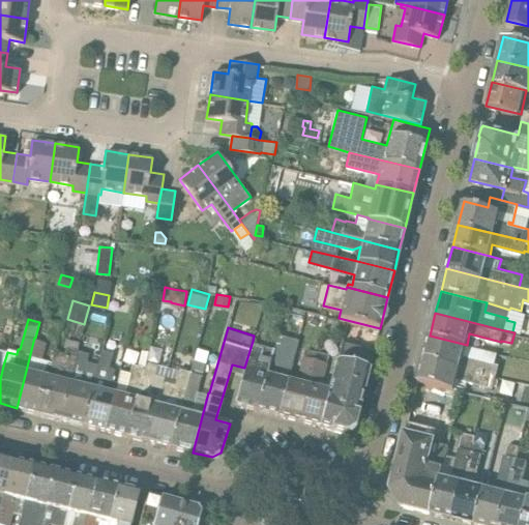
[(464,354),(467,345),(430,336),(424,357),(496,376),(500,363),(464,354)]
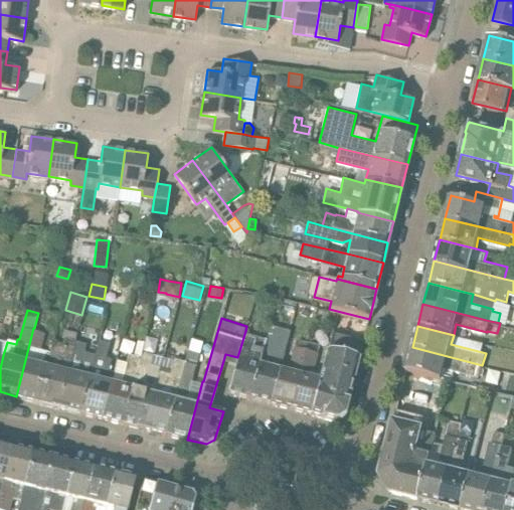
[(29,344),(30,344),(41,347),(46,331),(34,328),(33,328),(29,344)]
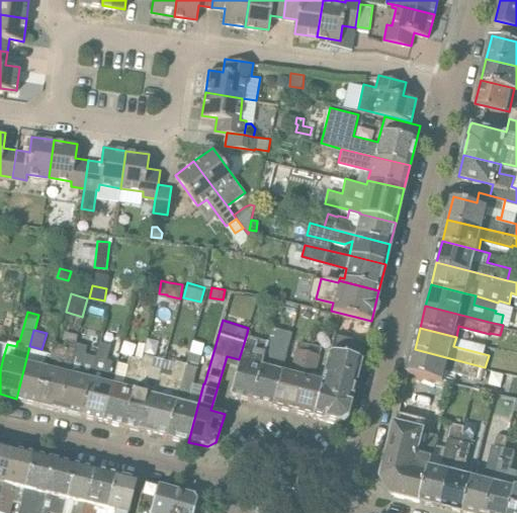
[(54,341),(52,352),(51,352),(38,404),(60,410),(68,374),(77,341),(78,334),(67,331),(65,338),(64,344),(54,341)]
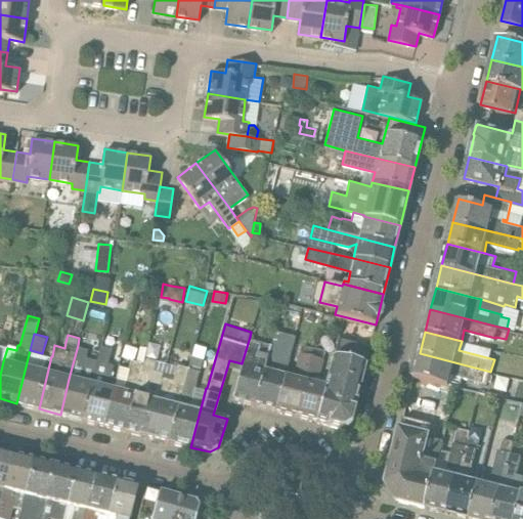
[(232,398),(255,404),(270,344),(270,343),(250,337),(242,363),(232,398)]
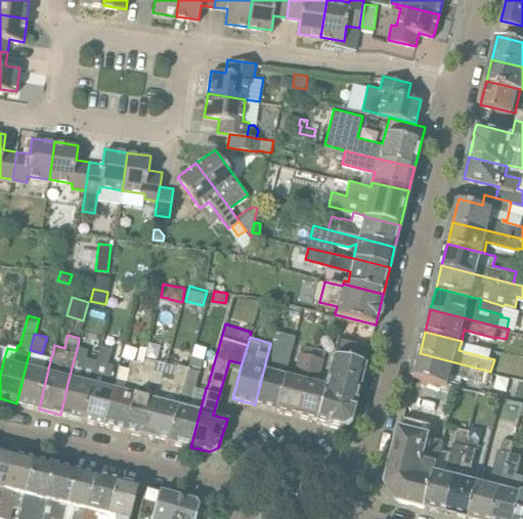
[(255,404),(275,409),(285,373),(286,370),(292,342),(273,337),(271,343),(270,343),(270,344),(255,404)]
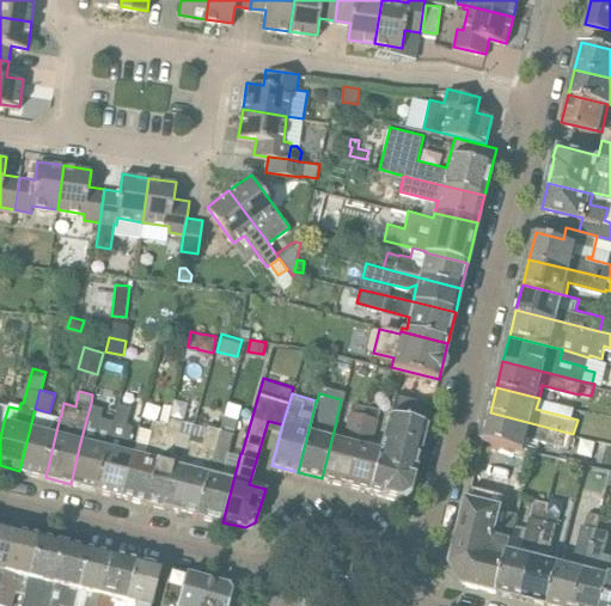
[(380,451),(371,491),(401,499),(409,494),(427,424),(432,403),(395,393),(390,415),(383,444),(380,451)]
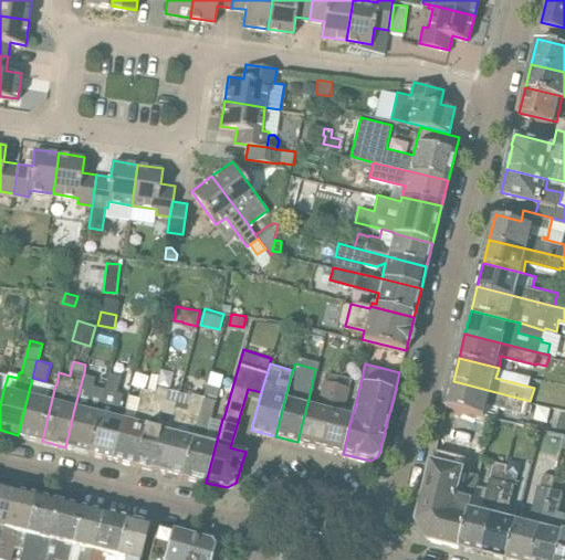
[(323,403),(323,407),(307,402),(297,442),(320,447),(338,372),(330,369),(327,379),(324,378),(318,401),(323,403)]
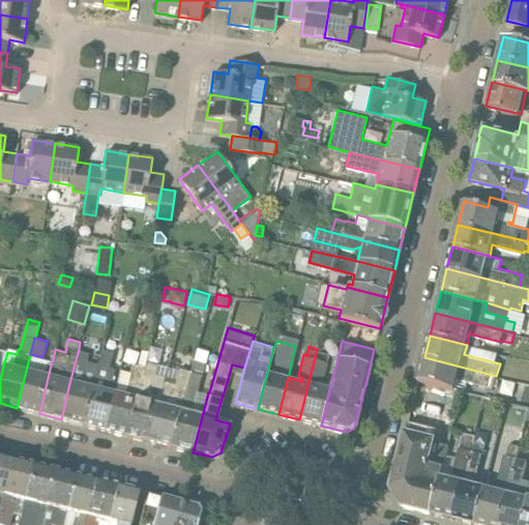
[(83,425),(105,430),(114,395),(117,380),(113,379),(116,368),(110,366),(114,351),(103,348),(98,362),(92,388),(83,425)]
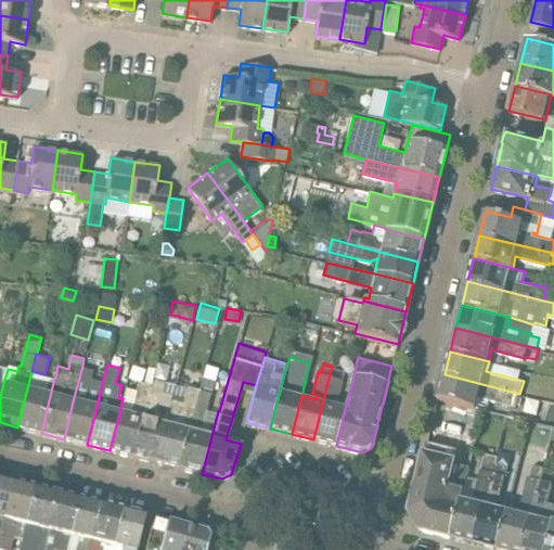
[(64,439),(87,445),(97,407),(103,380),(92,378),(94,369),(82,366),(73,401),(64,439)]
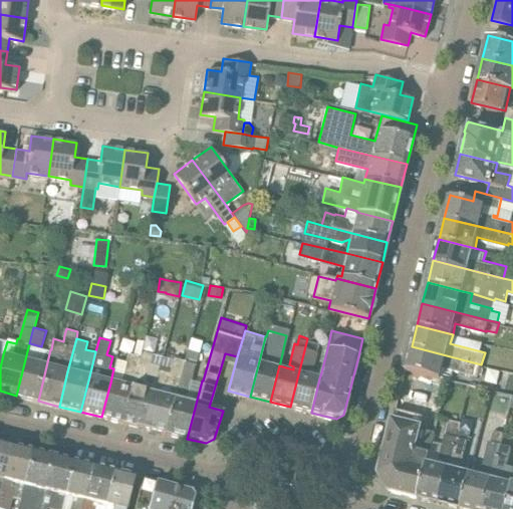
[(311,413),(319,378),(321,372),(317,371),(317,369),(313,368),(318,350),(317,349),(319,341),(307,338),(290,407),(311,413)]
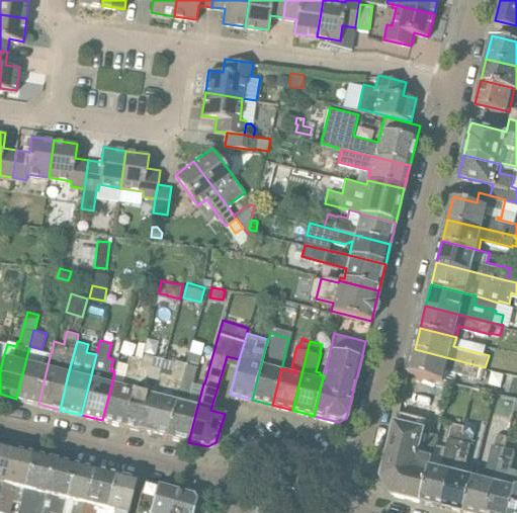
[(29,346),(16,399),(38,404),(51,352),(41,349),(30,346),(29,346)]
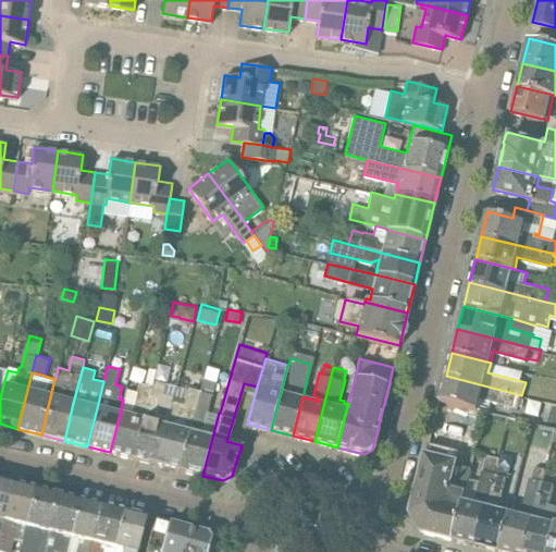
[(519,406),(521,395),(446,376),(440,400),(479,409),(482,397),(519,406)]
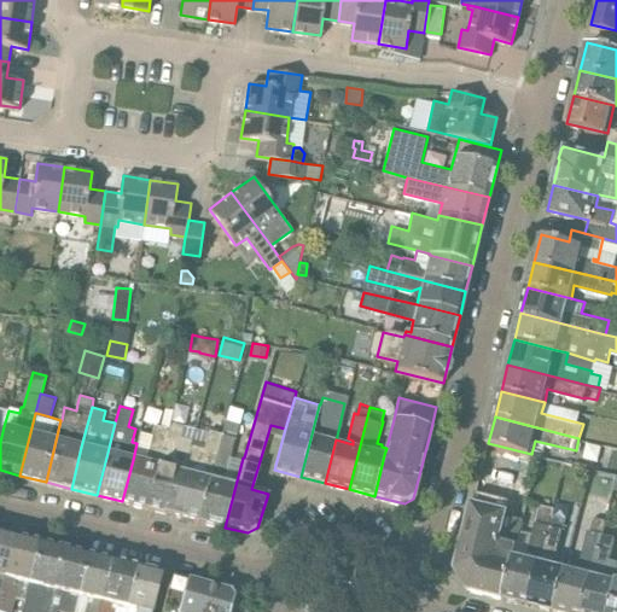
[(225,528),(236,485),(225,483),(232,455),(240,421),(226,418),(222,431),(216,450),(199,520),(225,528)]
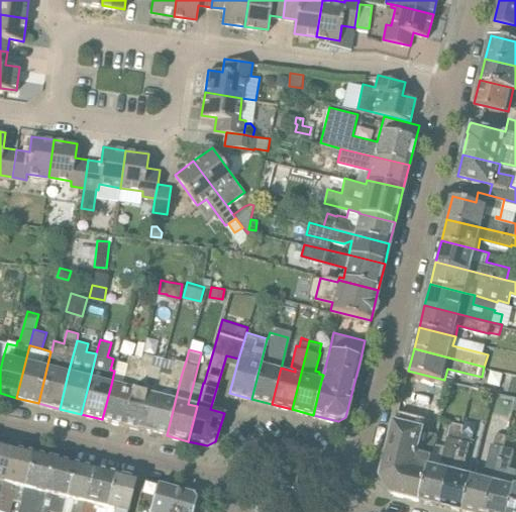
[(124,425),(145,430),(153,395),(162,366),(151,364),(155,354),(142,350),(141,356),(140,356),(132,390),(124,425)]
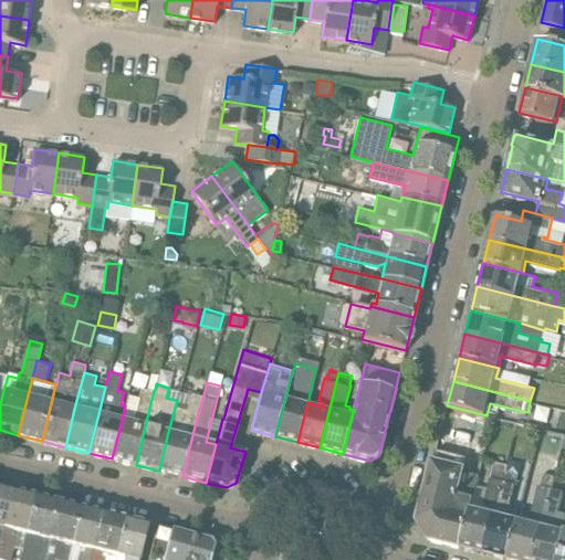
[(112,458),(136,465),(145,426),(154,390),(143,387),(140,395),(128,393),(125,405),(122,421),(112,458)]
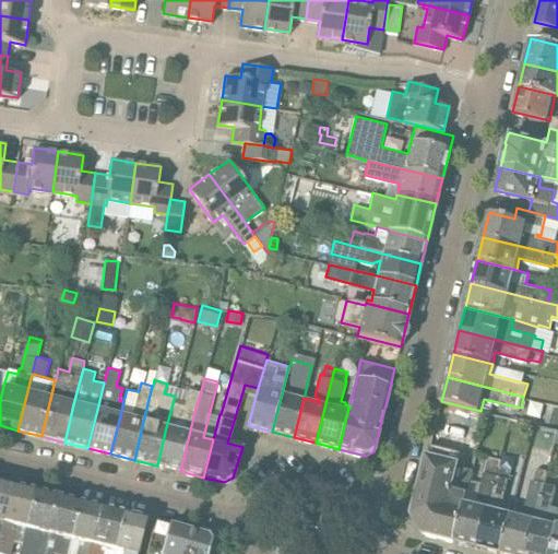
[(157,466),(180,471),(196,408),(201,390),(189,387),(186,399),(175,396),(166,427),(157,466)]
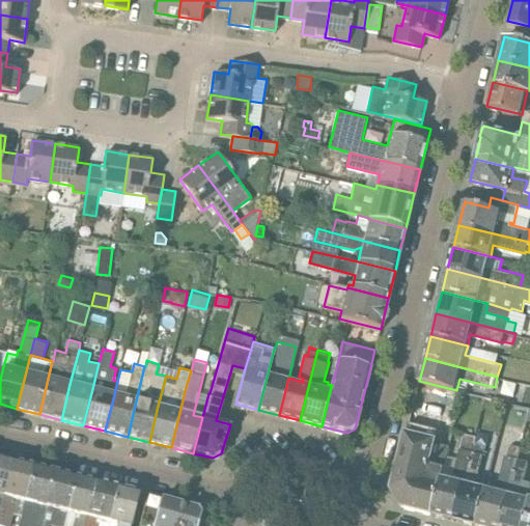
[(444,469),(450,444),(434,440),(437,428),(409,421),(392,487),(402,505),(433,513),(444,469)]
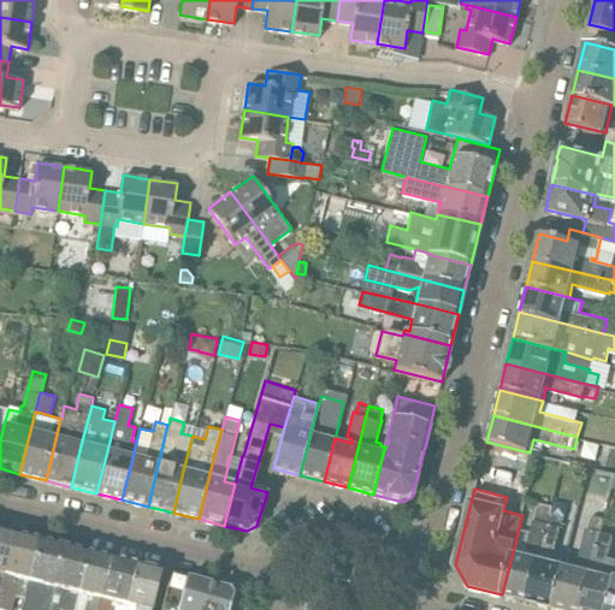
[(502,594),(528,600),(554,503),(539,499),(526,554),(514,551),(516,542),(515,544),(502,594)]
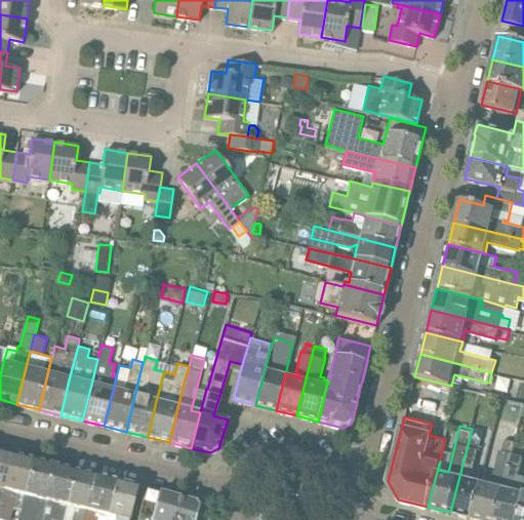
[(450,512),(471,518),(481,481),(471,479),(483,432),(472,429),(450,512)]
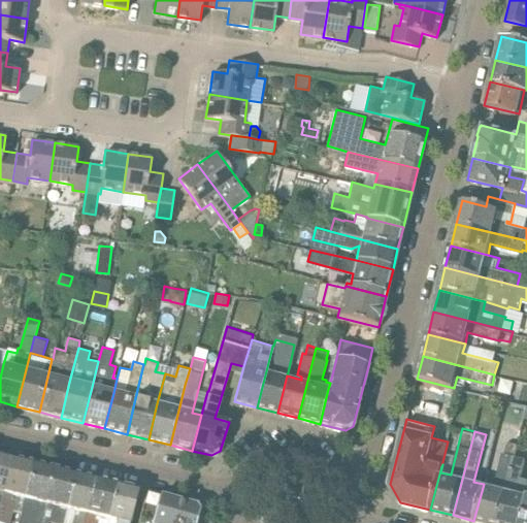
[(473,521),(483,522),(497,522),(514,459),(515,455),(518,442),(508,439),(505,452),(502,451),(494,486),(484,484),(473,521)]
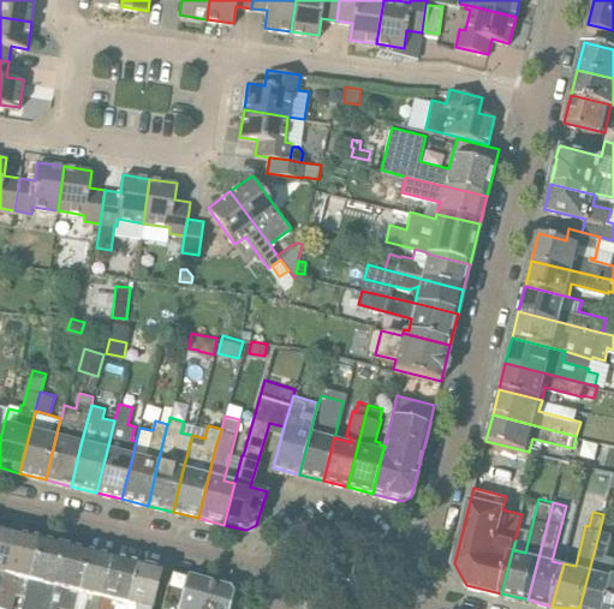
[(579,608),(607,608),(613,583),(613,556),(608,555),(613,532),(601,529),(604,515),(603,514),(600,530),(598,535),(579,608)]
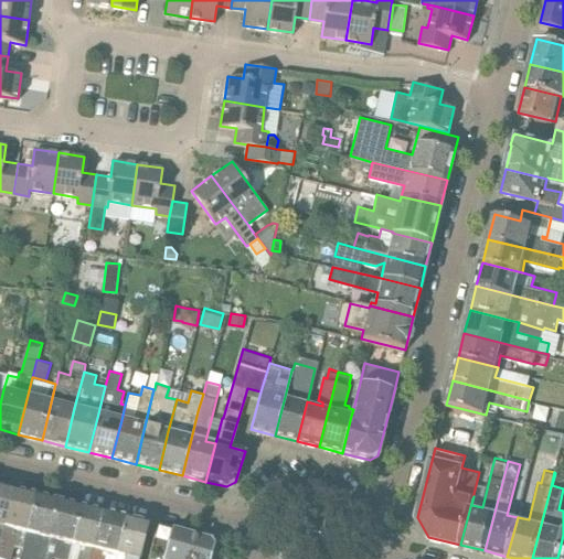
[(0,544),(13,488),(0,484),(0,544)]
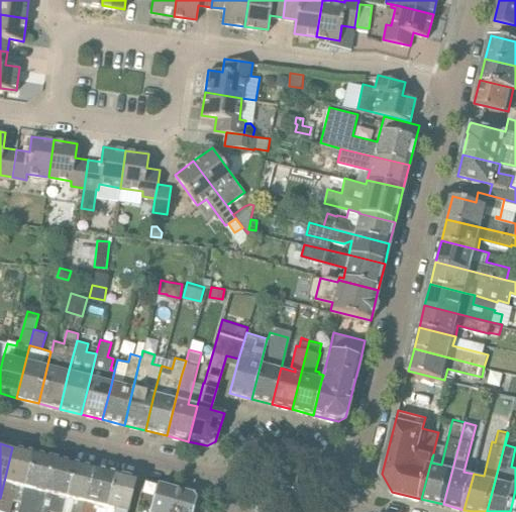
[(0,498),(0,509),(0,510),(9,511),(16,488),(12,487),(13,483),(24,486),(33,452),(12,447),(0,498)]
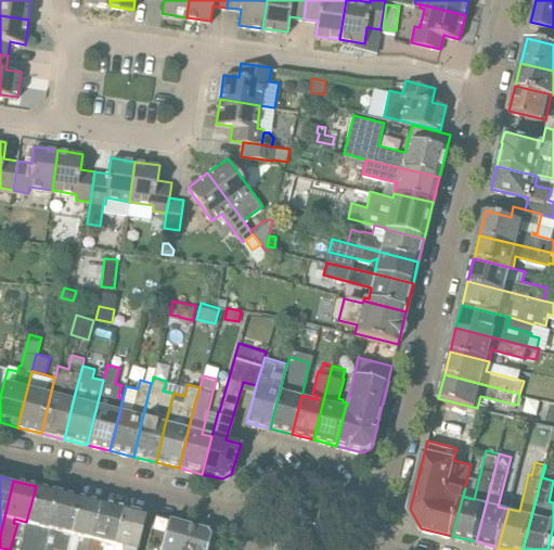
[(42,549),(48,527),(58,491),(36,486),(26,522),(27,522),(24,534),(20,549),(42,549)]
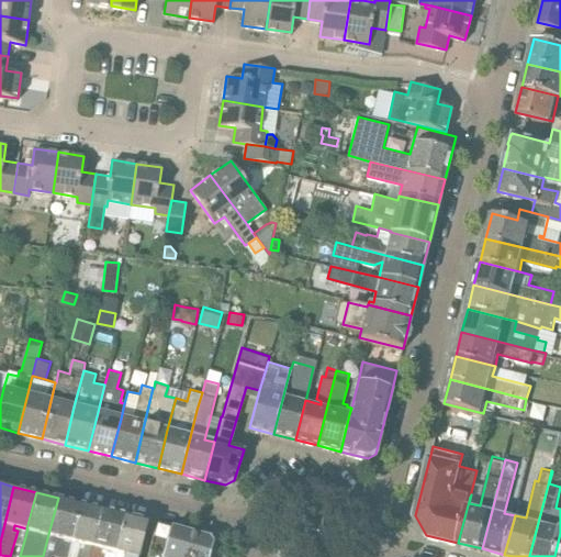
[(67,556),(73,539),(71,539),(80,503),(58,498),(48,534),(43,556),(53,556),(54,555),(63,556),(67,556)]
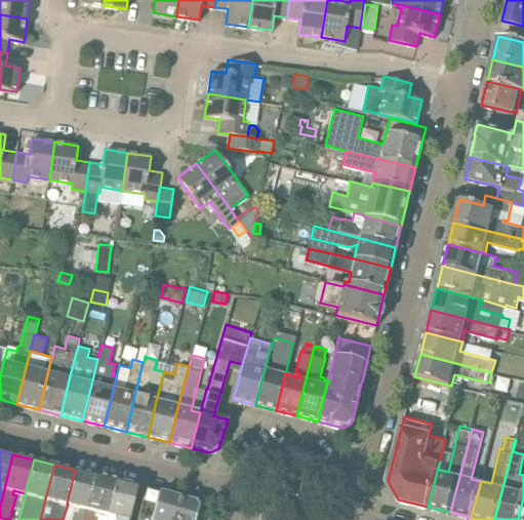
[(84,519),(95,475),(75,470),(67,504),(68,504),(63,519),(84,519)]
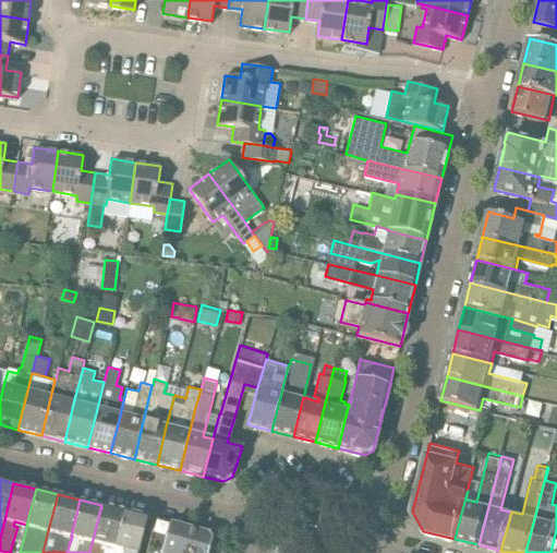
[(89,552),(112,552),(114,547),(123,511),(101,505),(89,552)]
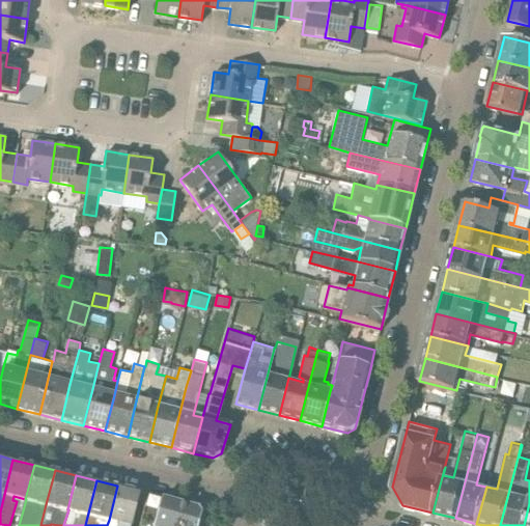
[(131,525),(140,491),(117,486),(109,520),(118,523),(117,525),(131,525)]
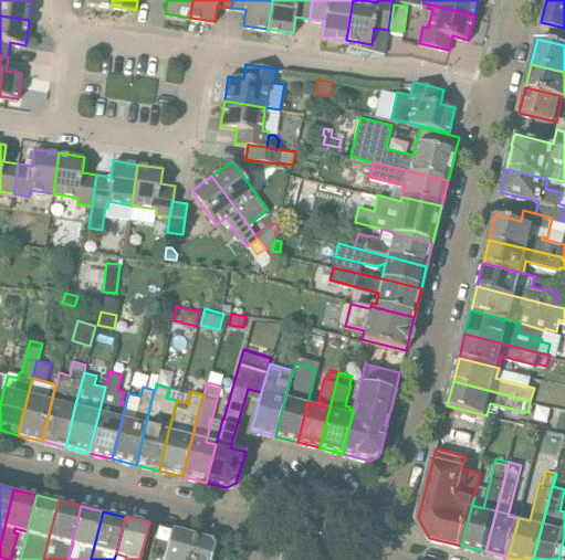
[(211,559),(215,549),(209,539),(157,526),(147,559),(211,559)]
